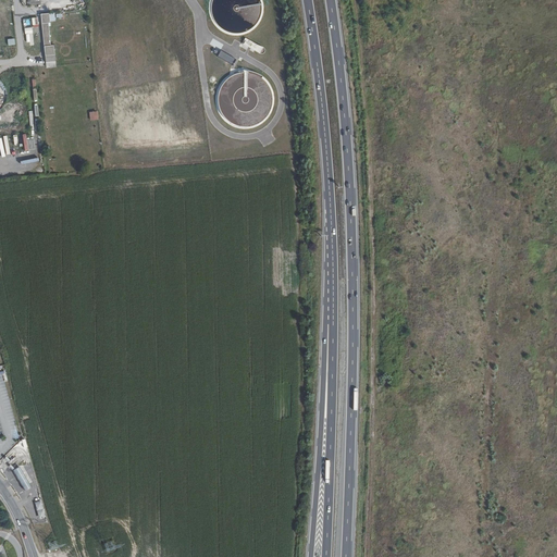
[(235,34),(240,33),(246,32),(251,28),(256,24),(258,19),(260,13),(261,8),(260,1),(259,0),(209,0),(209,4),(209,10),(210,15),(212,21),(215,25),(220,28),(224,32),(230,34),(235,34)]
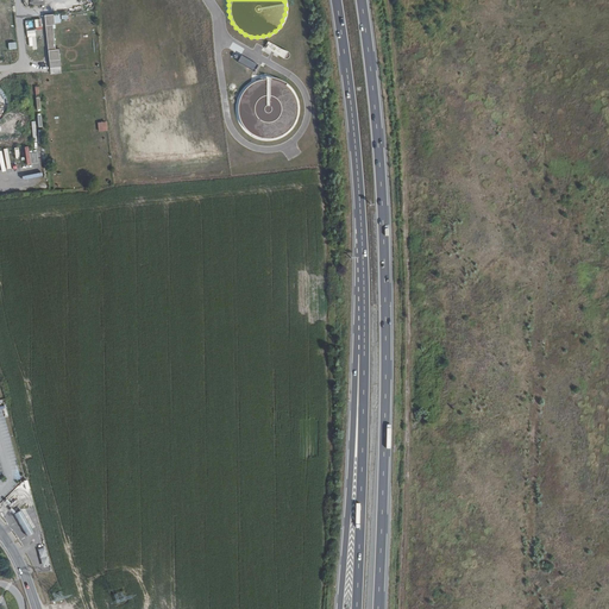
[(56,26),(56,17),(46,18),(51,63),(62,62),(61,52),(57,52),(55,26),(56,26)]
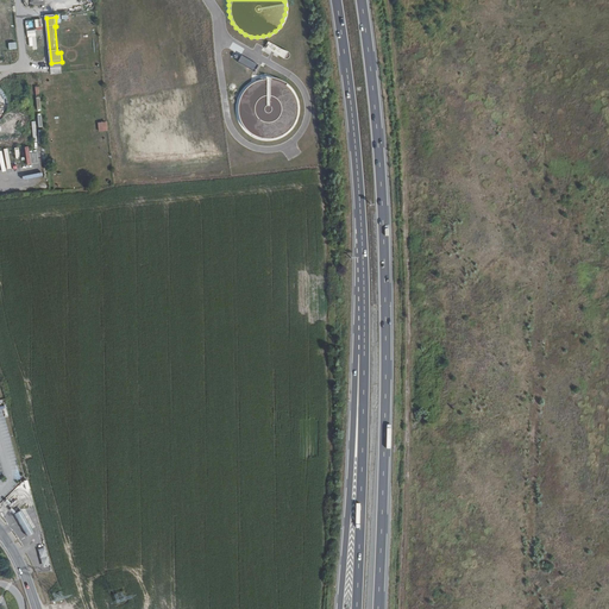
[(38,62),(38,71),(48,71),(49,62),(38,62)]
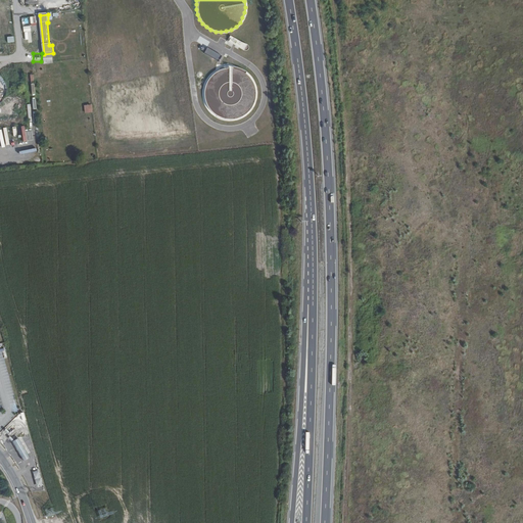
[(203,96),(204,102),(206,107),(210,111),(215,115),(220,119),(226,120),(231,121),(237,120),(242,117),(247,114),(251,109),(254,104),(256,98),(257,92),(256,86),(253,80),(250,75),(245,70),(240,68),(234,66),(228,66),(222,67),(217,69),(211,74),(207,79),(204,84),(203,90),(203,96)]
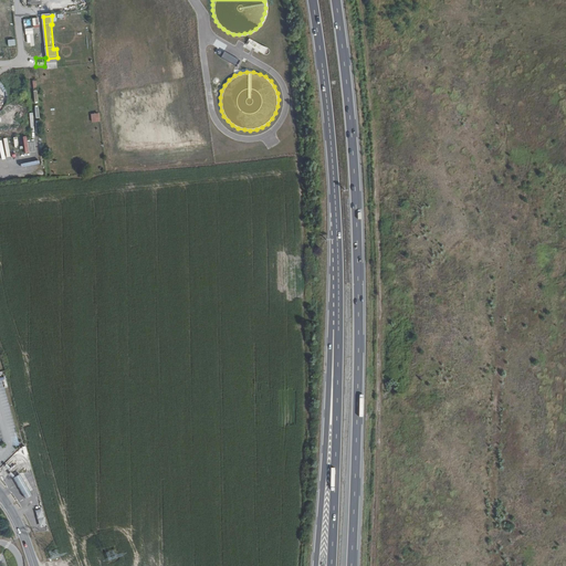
[(91,113),(92,122),(101,122),(100,113),(91,113)]
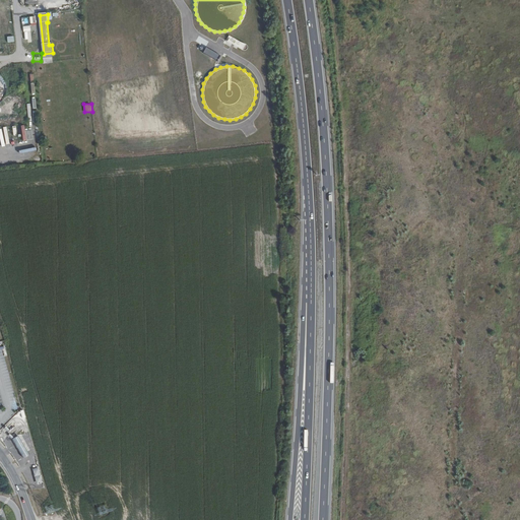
[(31,123),(33,130),(22,131),(24,140),(27,140),(26,135),(31,134),(33,137),(38,136),(36,122),(31,123)]
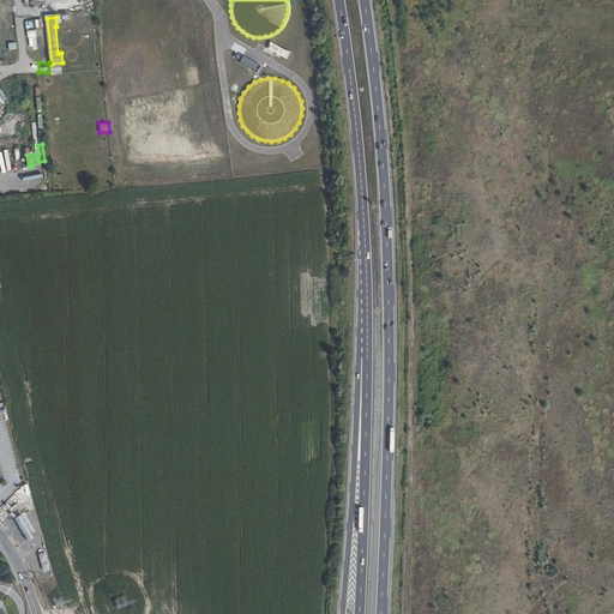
[(40,190),(38,180),(19,181),(20,192),(40,190)]
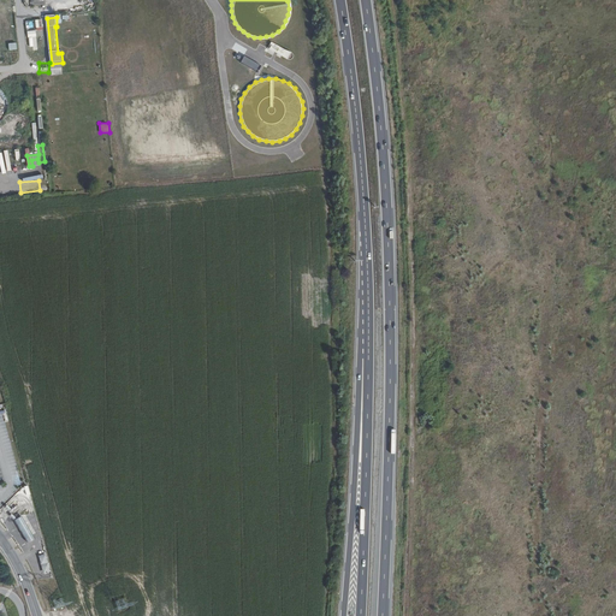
[(22,516),(15,521),(28,543),(35,539),(22,516)]
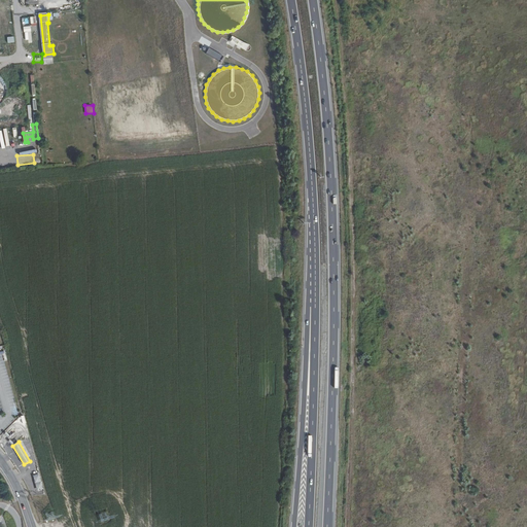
[(38,491),(43,489),(38,473),(33,476),(38,491)]
